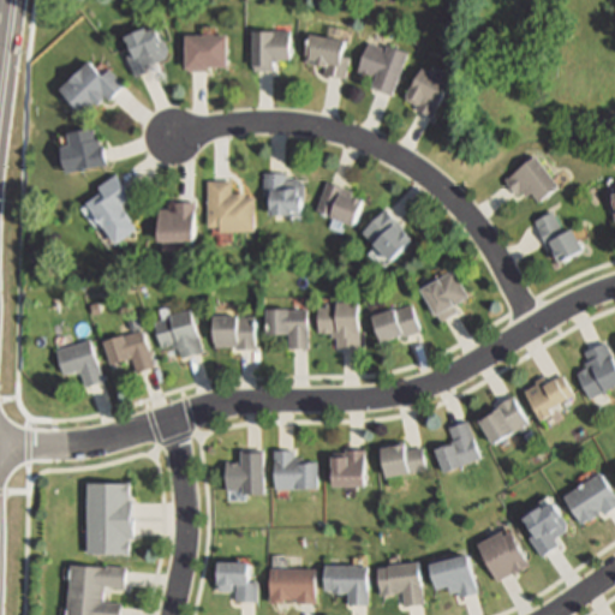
[(150,27),(156,39),(161,36),(167,49),(165,57),(160,60),(154,60),(151,63),(154,67),(135,76),(127,58),(129,57),(120,39),(141,29),(142,31),(150,27)]
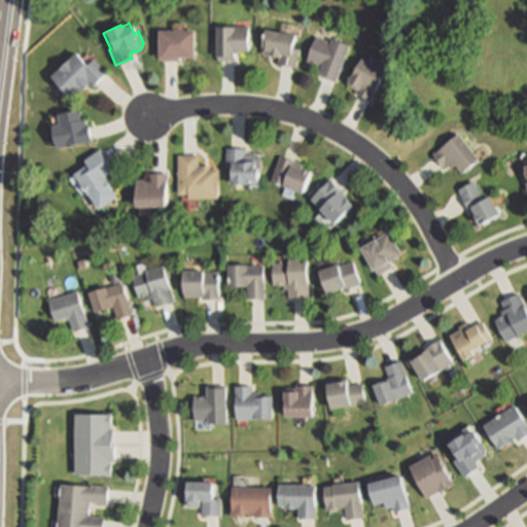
[(248,28),(247,50),(233,50),(233,61),(211,61),(211,49),(210,49),(211,28),(248,28)]
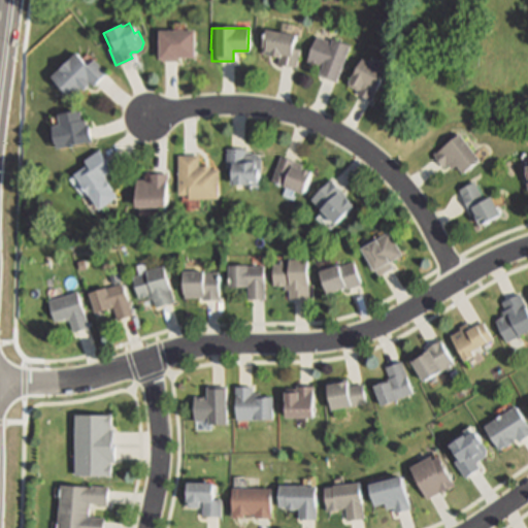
[(298,52),(294,67),(275,63),(277,56),(256,51),(261,29),(294,36),(291,50),(298,52)]
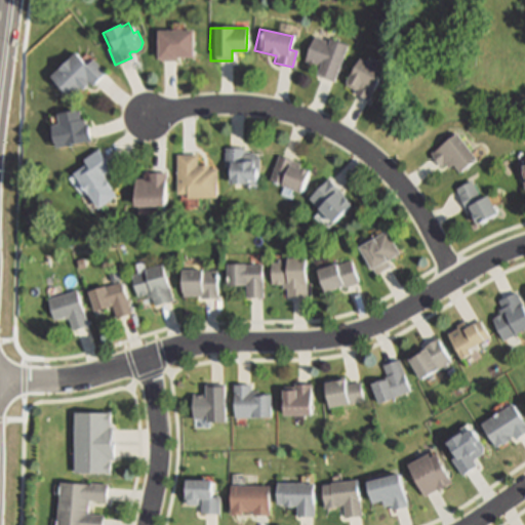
[(191,31),(191,56),(174,56),(174,59),(156,59),(156,56),(156,31),(191,31)]
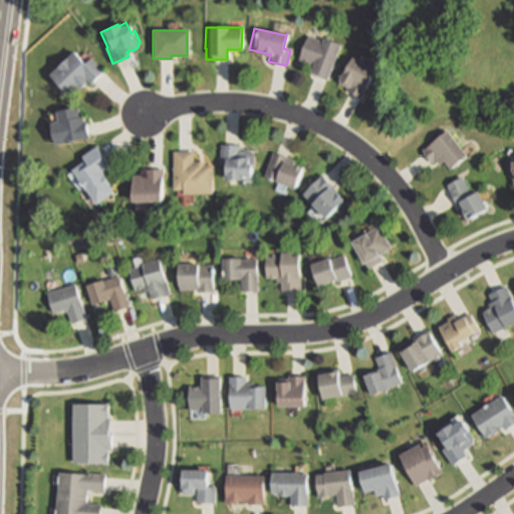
[(303,35),(318,40),(319,37),(338,44),(325,80),(306,73),(310,63),(295,57),(303,35)]
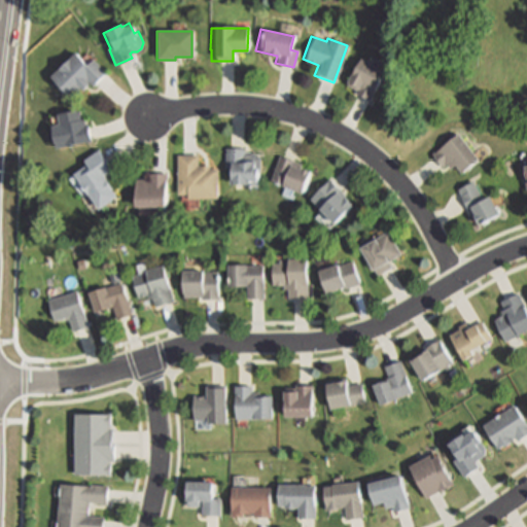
[(72,55),(84,68),(93,60),(105,73),(90,88),(86,84),(72,98),(50,74),(72,55)]
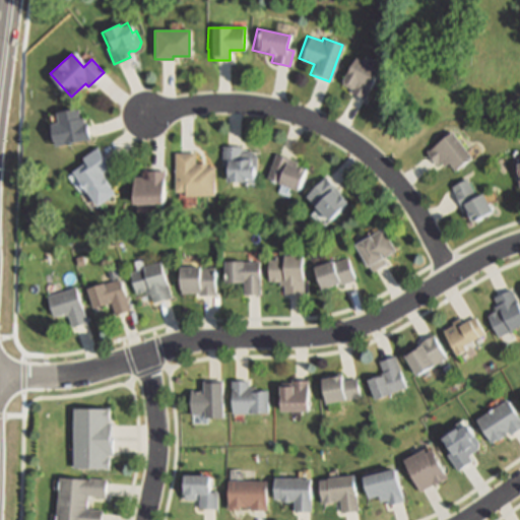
[(364,98),(363,100),(350,93),(351,90),(337,82),(350,58),(377,73),(364,98)]
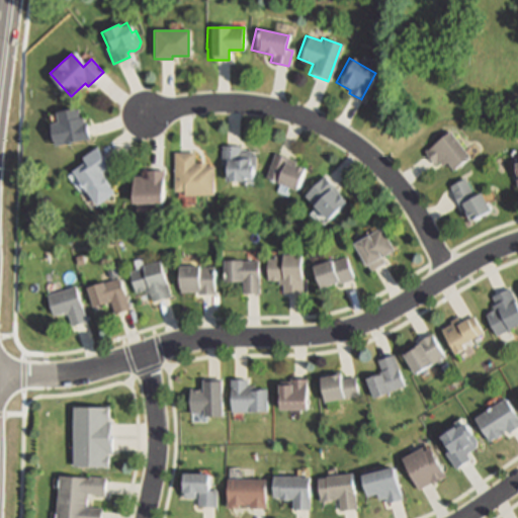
[(79,107),(81,117),(83,116),(88,138),(52,147),(47,125),(57,123),(54,113),(79,107)]
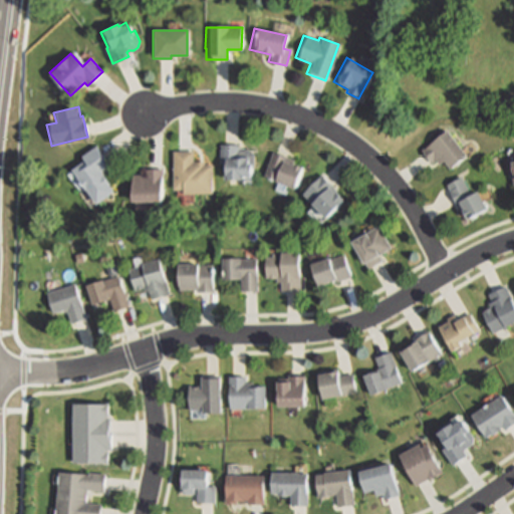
[(466,156),(451,168),(444,160),(438,164),(436,162),(432,166),(420,151),(425,148),(431,143),(446,131),(466,156)]
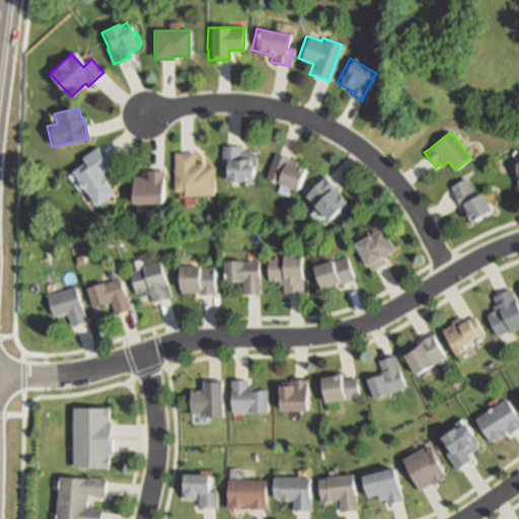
[(239,151),(242,151),(251,151),(255,157),(255,168),(250,168),(250,179),(241,179),(241,183),(226,183),(226,162),(221,162),(221,146),(239,146),(239,151)]
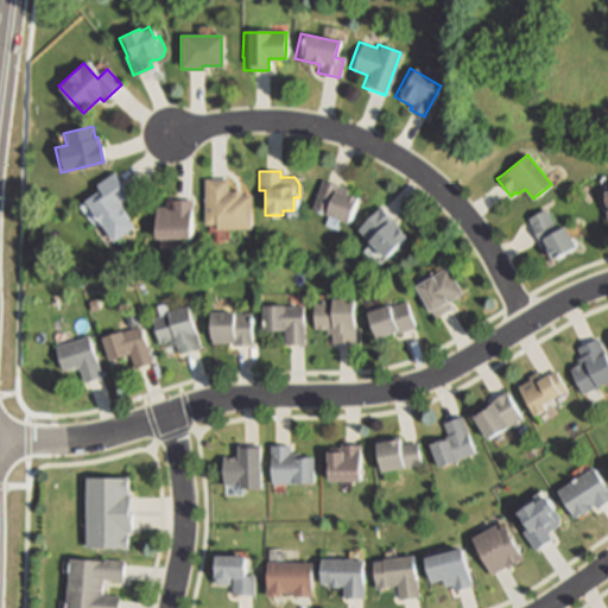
[(133,226),(111,242),(82,202),(99,190),(95,185),(114,172),(131,196),(119,204),(133,226)]
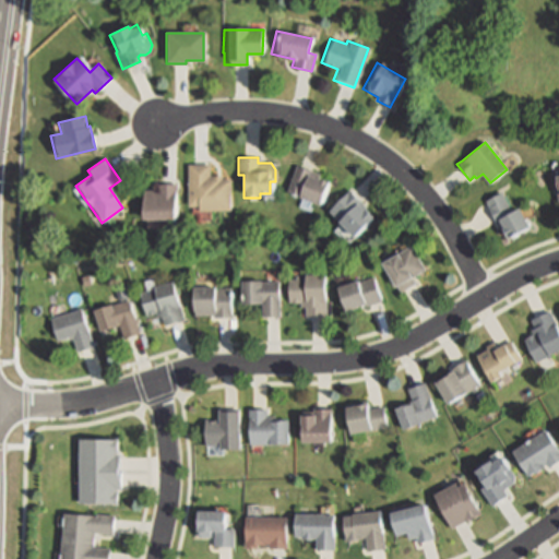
[(328,183),(319,204),(305,199),(287,192),(298,164),(314,169),(312,176),(328,183)]
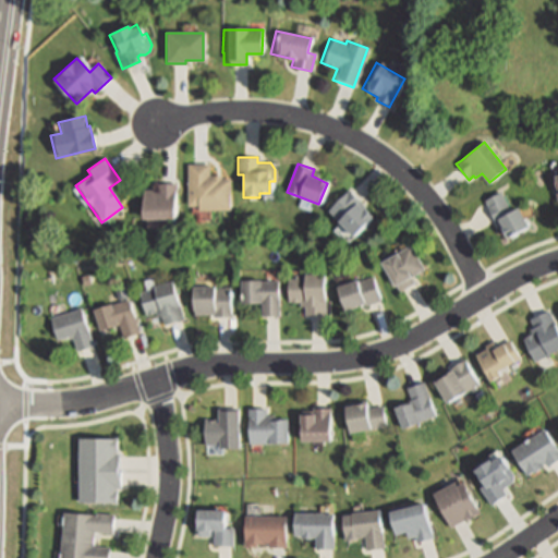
[(231,181),(230,211),(220,211),(208,211),(185,211),(186,165),(209,165),(209,176),(221,176),(221,180),(231,181)]
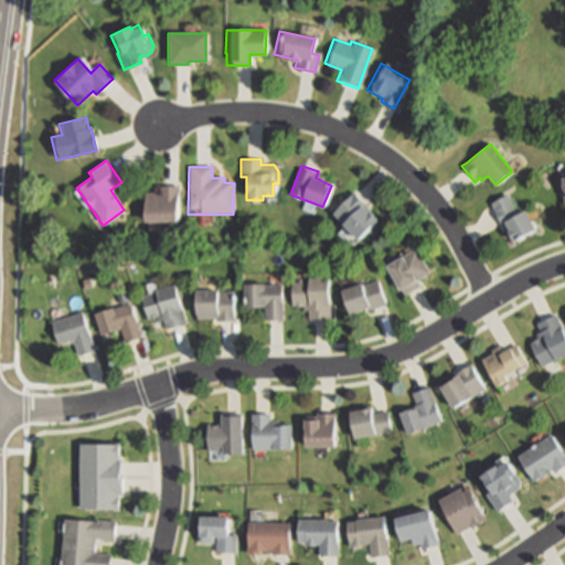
[(159,221),(145,221),(144,192),(159,192),(158,187),(178,185),(179,221),(159,221)]
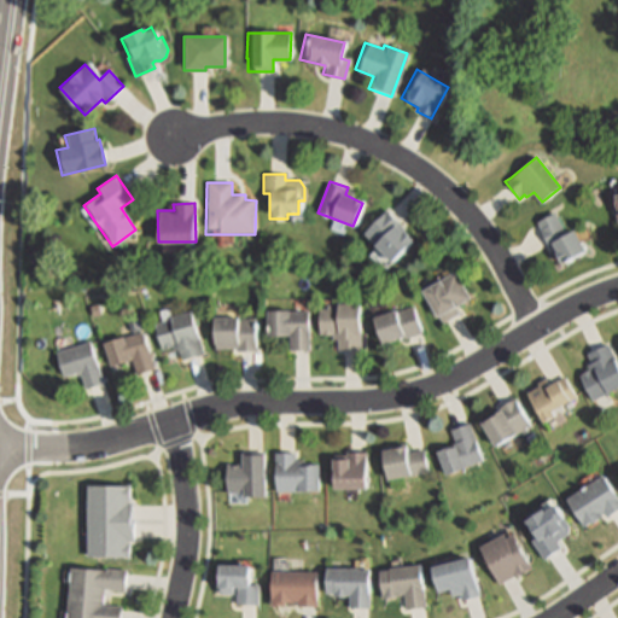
[(410,242),(386,266),(369,248),(360,237),(386,210),(401,225),(398,228),(410,242)]
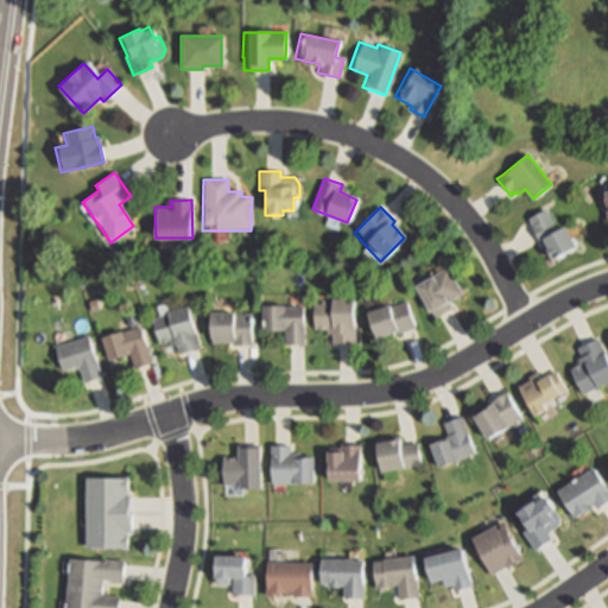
[(556,230),(563,227),(574,248),(551,260),(546,251),(544,252),(538,240),(526,219),(544,209),(556,230)]
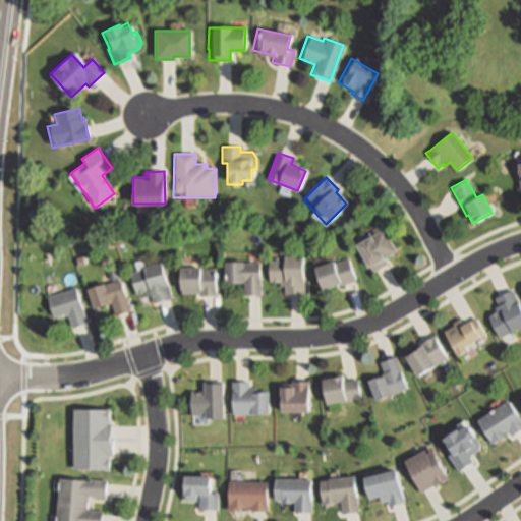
[(387,264),(369,273),(366,268),(354,245),(384,228),(397,251),(384,258),(387,264)]
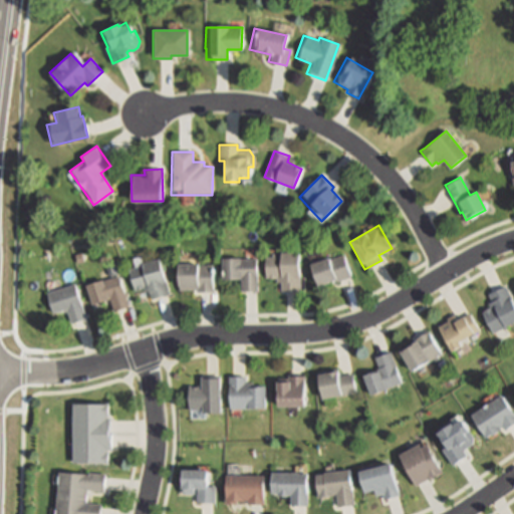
[(298,254),(297,291),(280,291),(280,278),(263,278),(263,257),(280,257),(280,253),(298,254)]
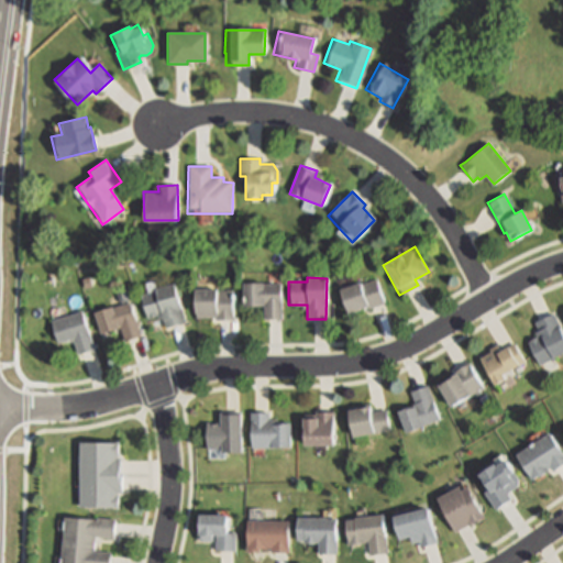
[(338,291),(378,278),(386,302),(345,316),(338,291)]
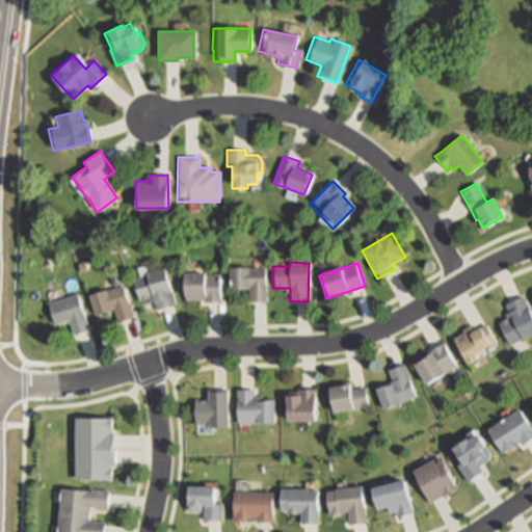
[(266,290),(266,301),(248,301),(248,290),(228,290),(228,269),(266,268),(266,290)]
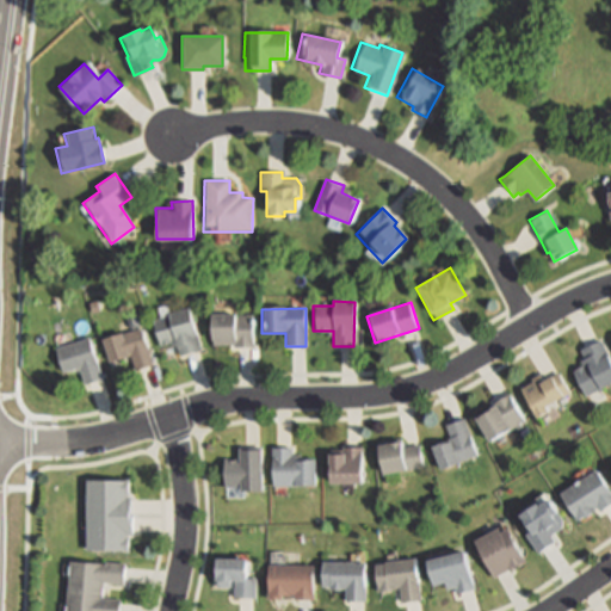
[(196,334),(201,349),(179,356),(174,341),(160,345),(152,320),(189,309),(196,334)]
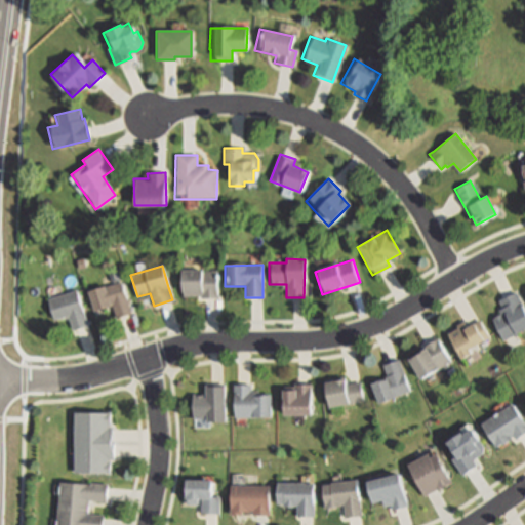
[(202,271),(202,273),(215,272),(216,298),(202,298),(202,294),(179,294),(179,271),(202,271)]
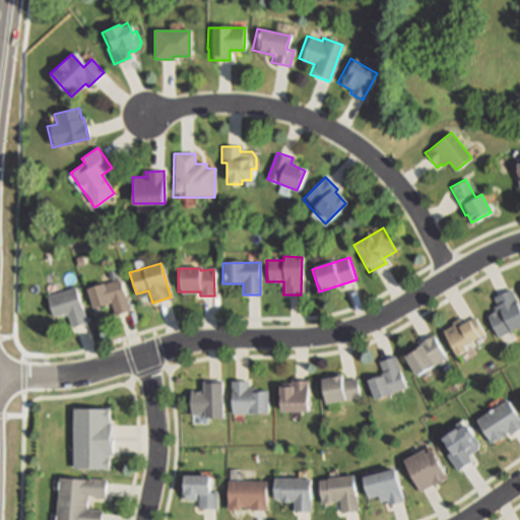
[(125,299),(128,311),(112,316),(108,304),(91,309),(85,289),(119,279),(125,299)]
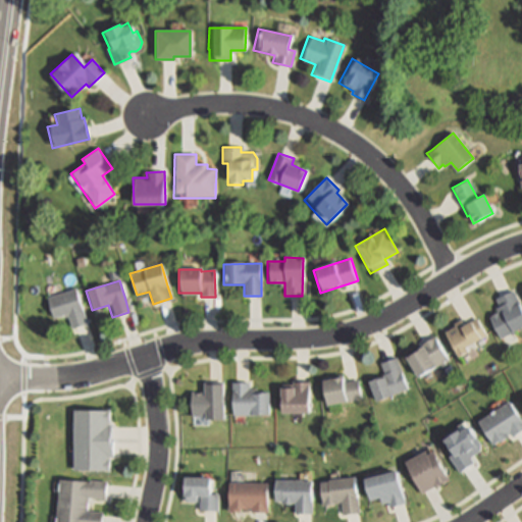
[(82,309),(87,324),(70,329),(66,314),(51,318),(45,298),(75,289),(82,309)]
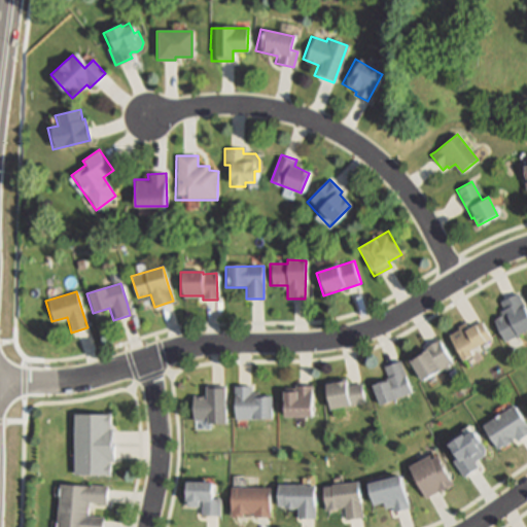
[(526,312),(526,329),(504,341),(493,320),(501,316),(499,312),(503,310),(500,304),(518,294),(521,301),(523,305),(526,312)]
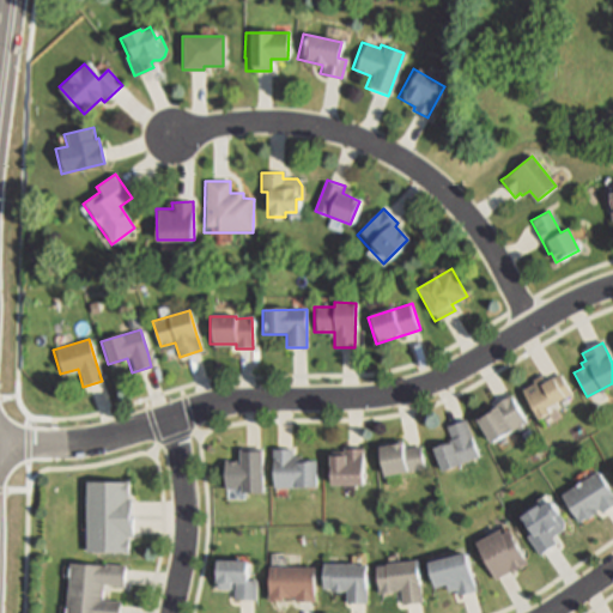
[(558,371),(570,394),(546,408),(548,413),(535,420),(533,416),(520,393),(533,384),(532,381),(542,375),(545,378),(558,371)]
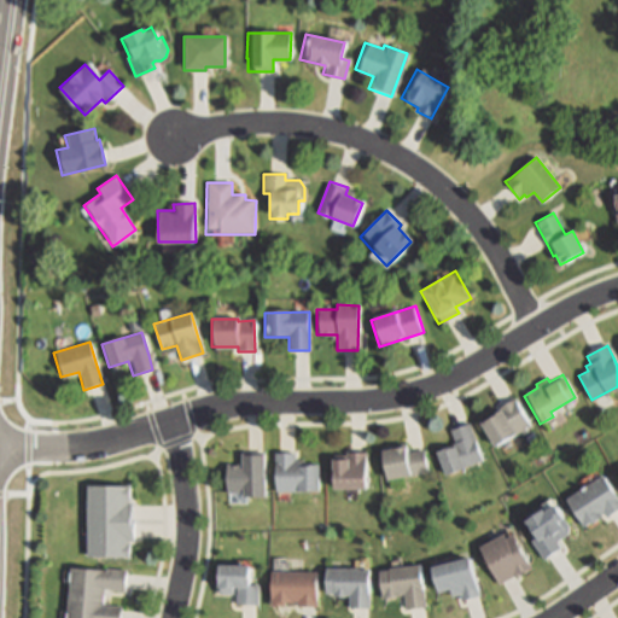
[(518,402),(531,424),(491,447),(479,425),(494,417),(493,415),(500,410),(501,413),(502,412),(500,407),(516,398),(518,402)]
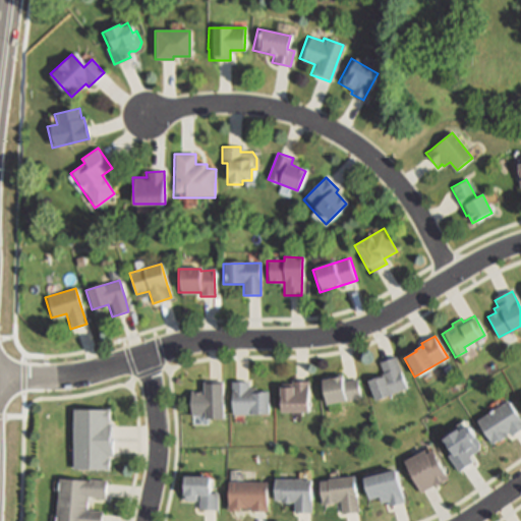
[(406,388),(377,400),(369,382),(383,377),(383,373),(384,373),(380,363),(395,356),(399,367),(407,388),(406,388)]
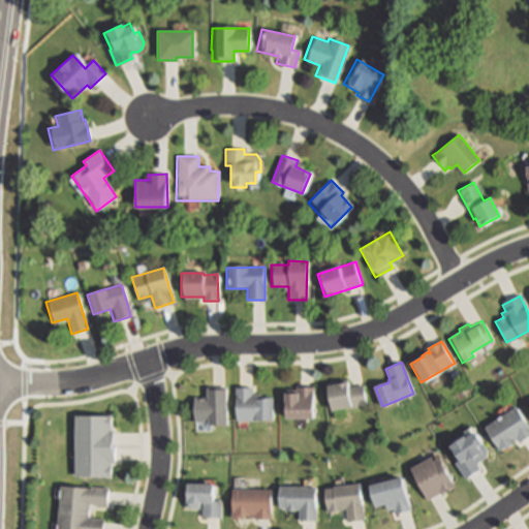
[(346,381),(347,387),(363,384),(367,404),(329,413),(323,393),(322,386),(346,381)]
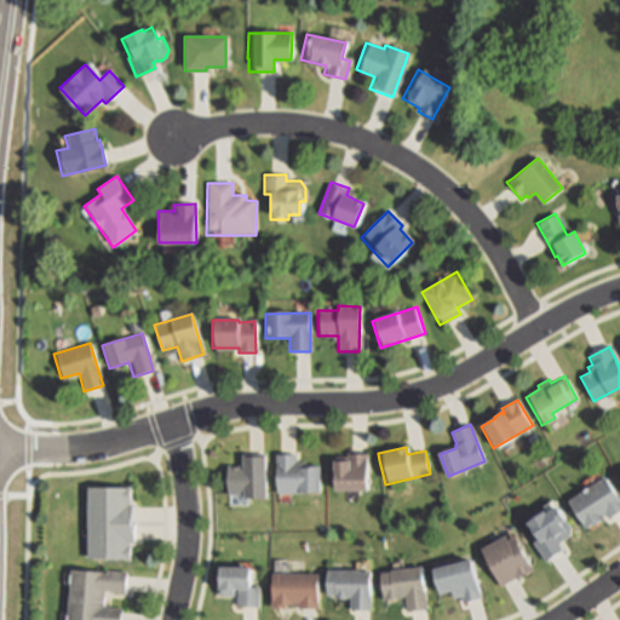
[(366,491),(329,491),(329,461),(346,461),(346,454),(366,453),(366,461),(366,491)]
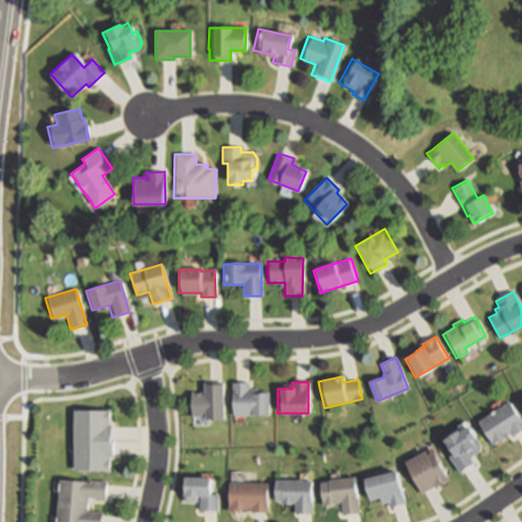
[(220,383),(221,420),(203,420),(203,415),(189,416),(189,393),(202,393),(202,383),(220,383)]
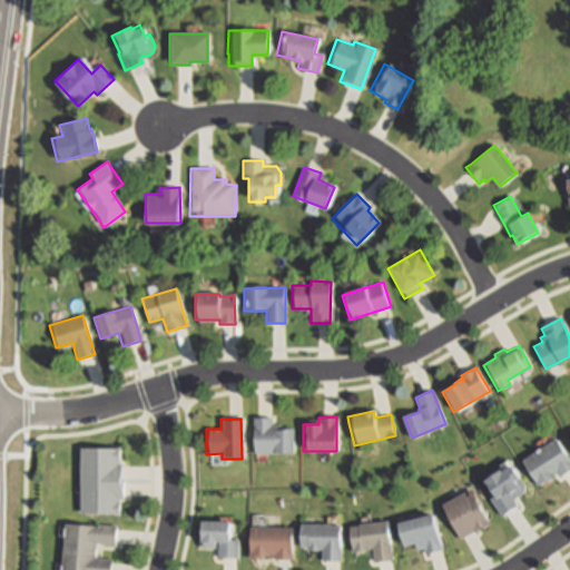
[(272,419),(272,425),(276,425),(276,430),(291,430),(291,453),(252,453),(252,430),(252,425),(252,419),(272,419)]
